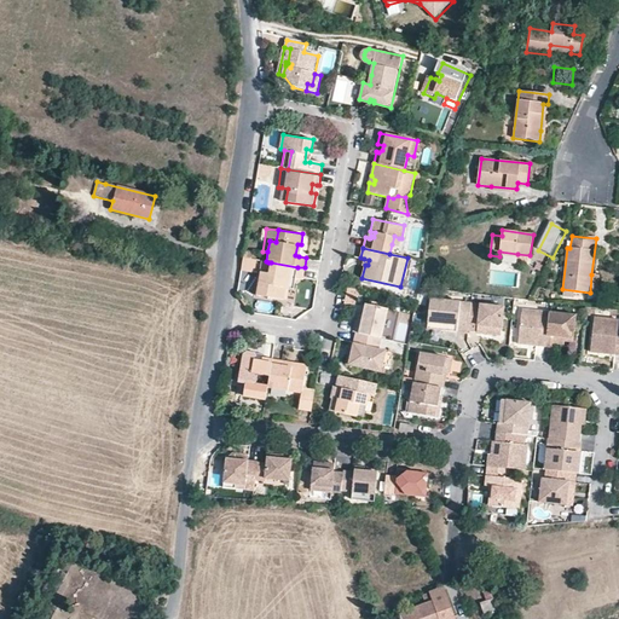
[(256,260),(243,258),(241,271),(254,273),(256,260)]
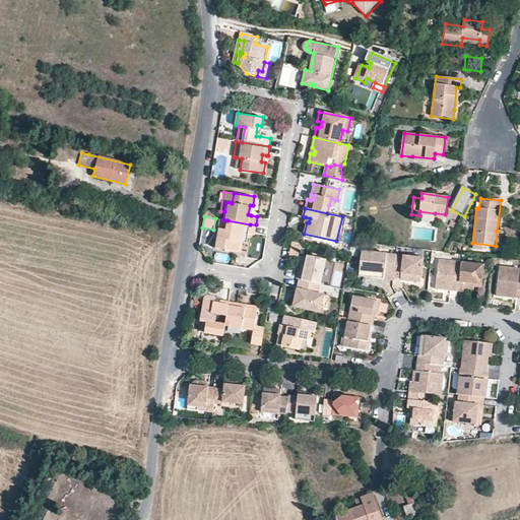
[(343,226),(346,217),(342,216),(336,241),(340,242),(344,228),(343,226)]
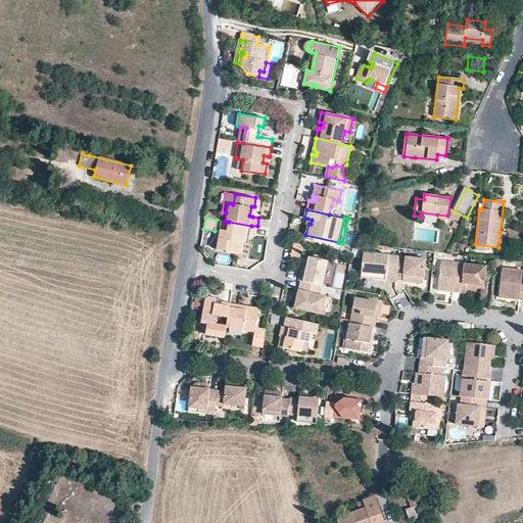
[(227,231),(229,222),(227,222),(225,221),(222,221),(221,230),(227,231)]
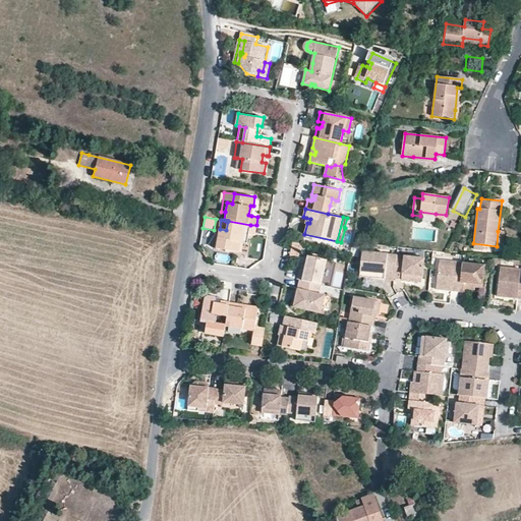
[(250,225),(228,221),(226,230),(220,229),(216,248),(238,252),(240,242),(242,233),(248,234),(250,225)]
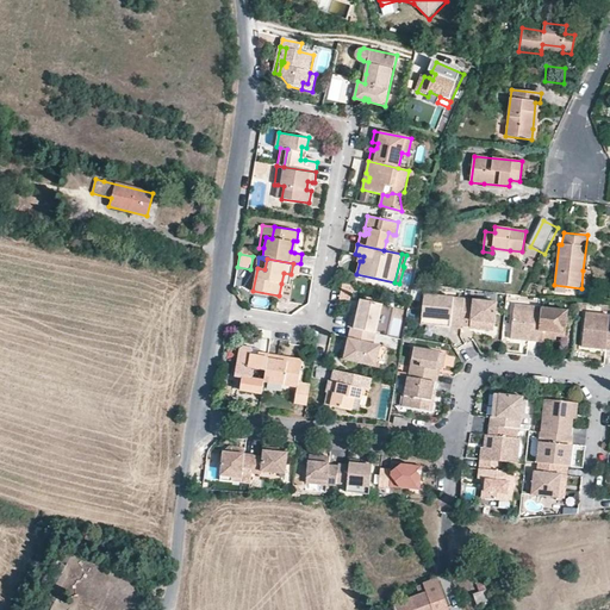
[(290,285),(291,274),(284,273),(281,284),(290,285)]
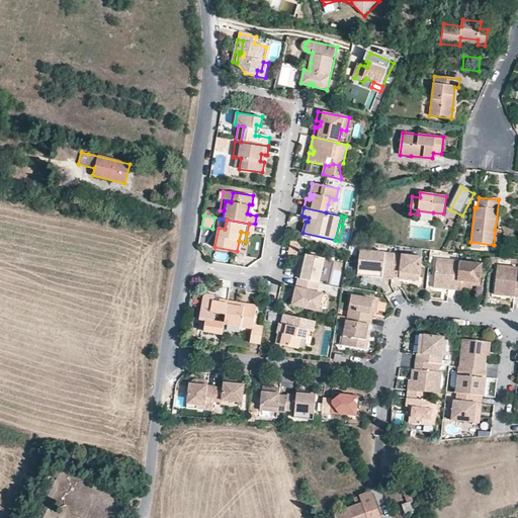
[(391,277),(393,255),(358,252),(357,272),(380,274),(380,280),(391,281),(391,277)]
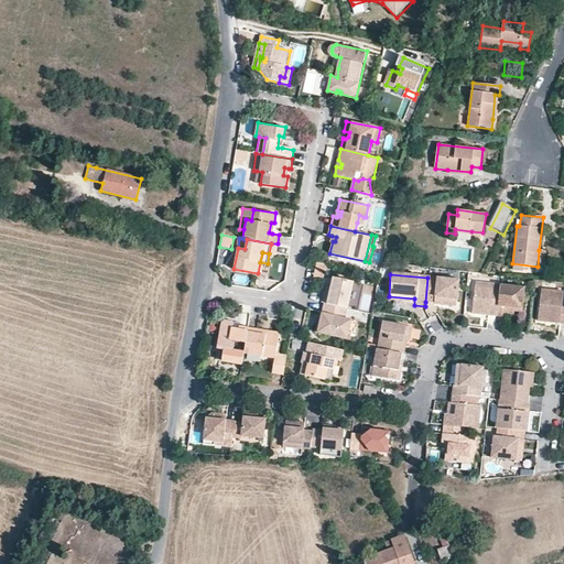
[(322,303),(324,303),(347,308),(355,281),(334,277),(332,285),(328,295),(324,294),(322,303)]
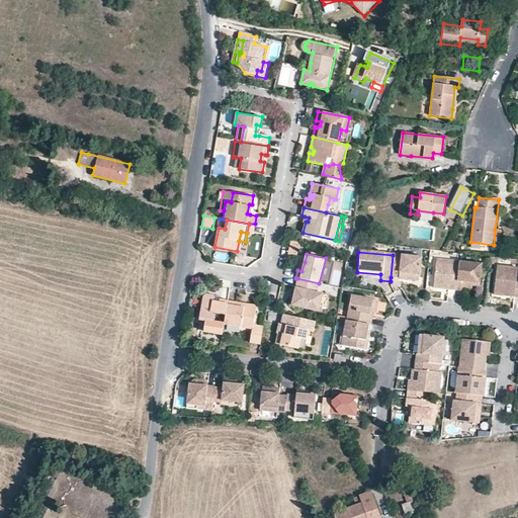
[(420,258),(393,255),(391,277),(398,278),(400,282),(403,277),(405,277),(405,282),(413,283),(418,278),(420,258)]
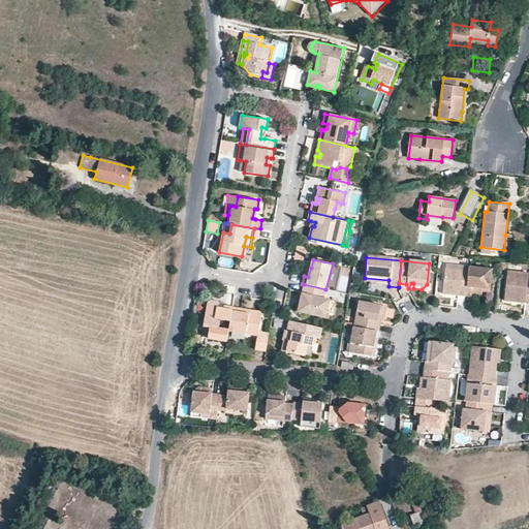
[(333,263),(325,289),(334,291),(340,266),(333,263)]
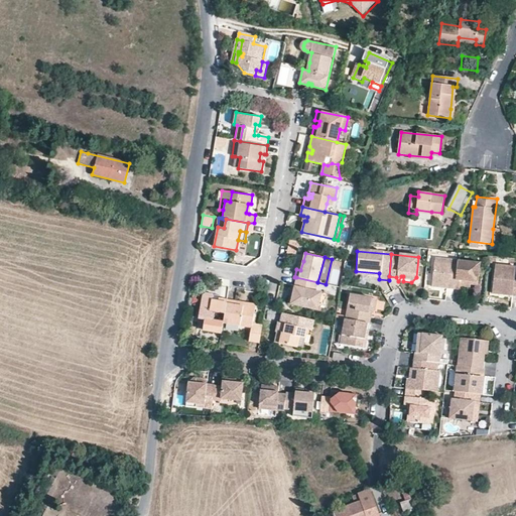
[(445,289),(453,289),(456,261),(433,258),(429,287),(439,288),(443,286),(445,286),(445,289)]
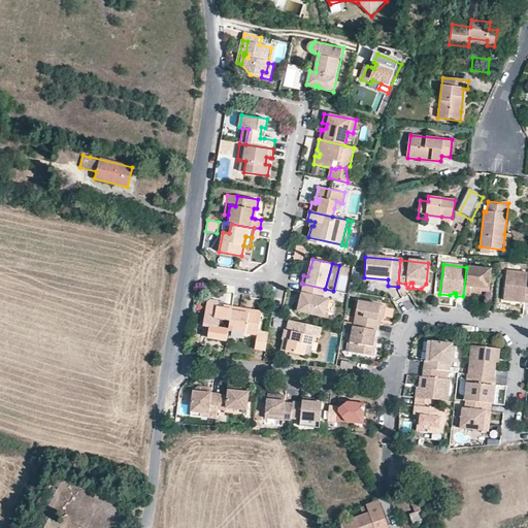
[(466,267),(463,296),(471,297),(471,294),(479,294),(479,291),(487,292),(488,284),(486,283),(487,269),(466,267)]
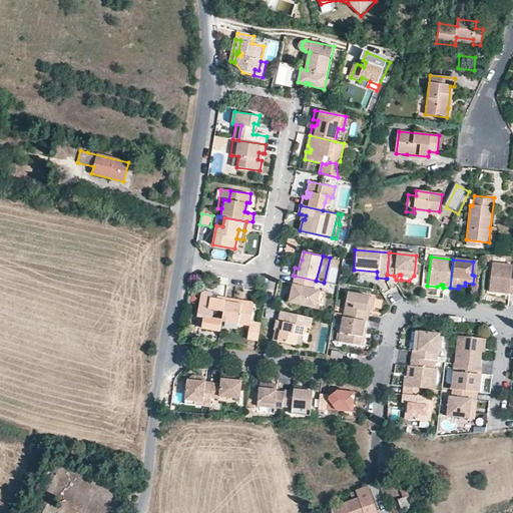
[(511,265),(491,263),(487,293),(512,295),(512,280),(510,280),(511,265)]
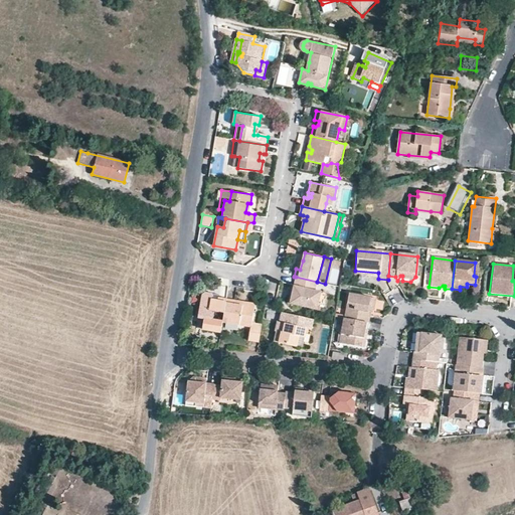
[(354,277),(378,279),(378,273),(355,271),(354,277)]
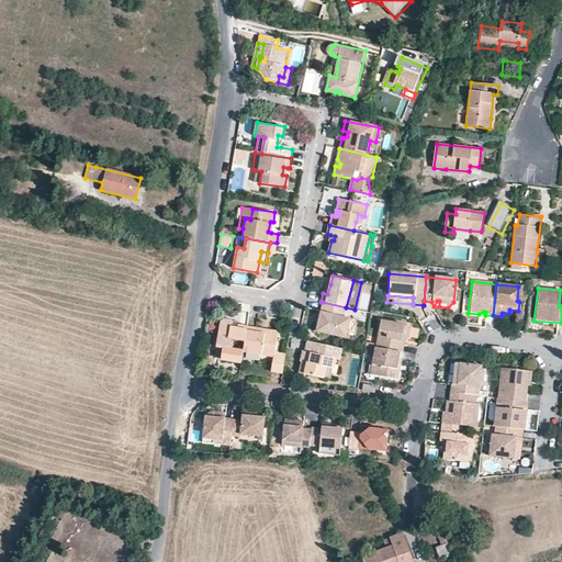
[(346,307),(323,302),(319,317),(316,332),(345,338),(350,319),(344,317),(346,307)]
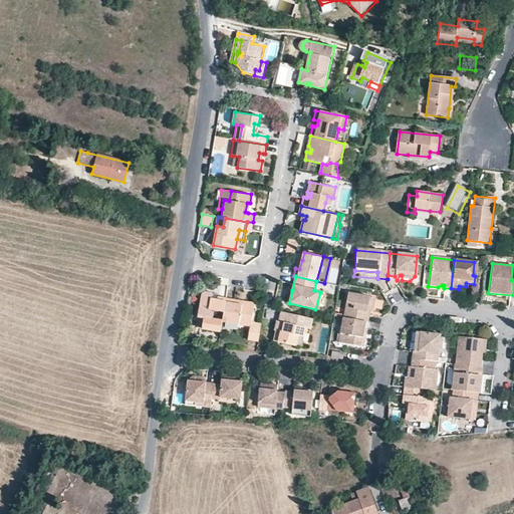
[(203,328),(220,331),(222,320),(226,298),(218,296),(217,300),(212,299),(212,296),(213,293),(205,292),(202,294),(198,317),(204,318),(203,328)]
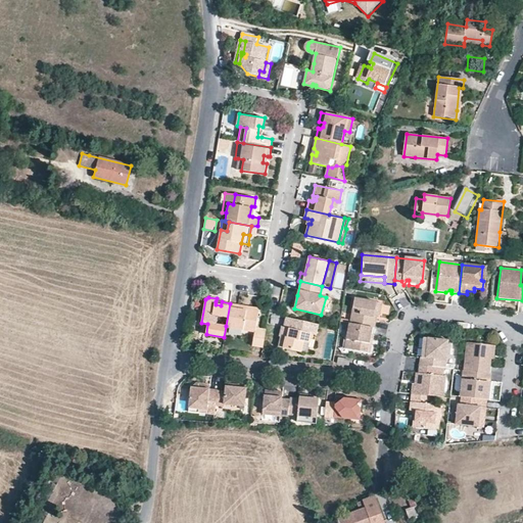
[(352,299),(348,325),(349,325),(373,329),(374,322),(372,321),(372,317),(375,317),(377,318),(379,304),(352,299)]
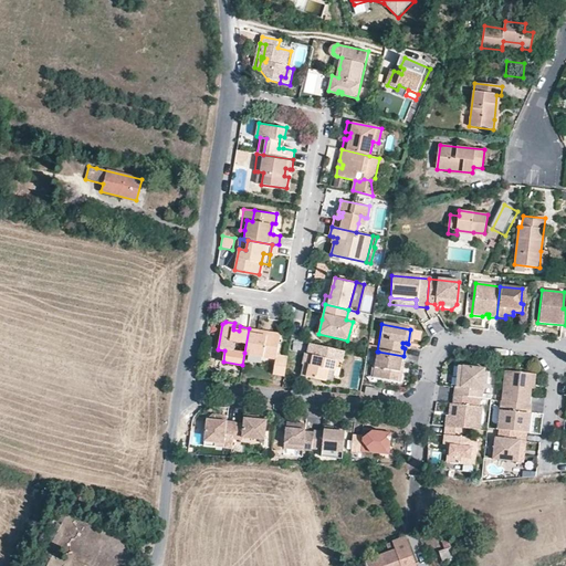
[(266,336),(266,331),(249,328),(244,353),(276,358),(274,374),(285,376),(289,355),(286,355),(278,354),(280,338),(266,336)]
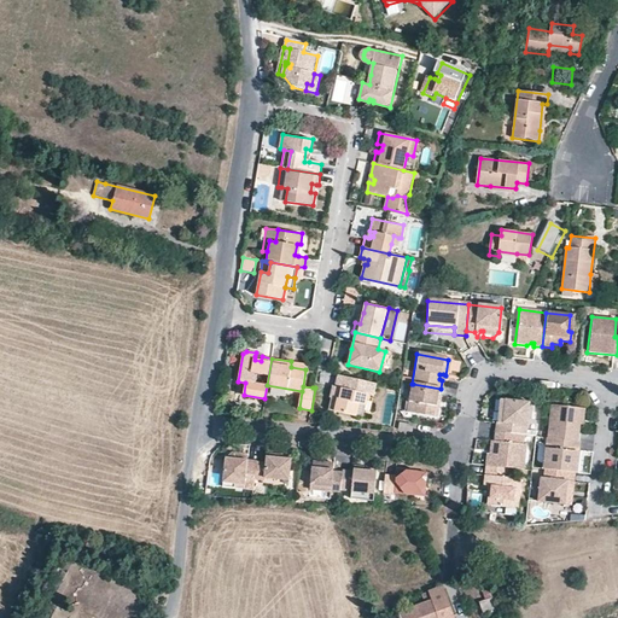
[(375,384),(339,375),(337,386),(333,386),(332,395),(332,396),(330,409),(356,415),(356,413),(359,402),(366,404),(368,395),(373,396),(375,384)]
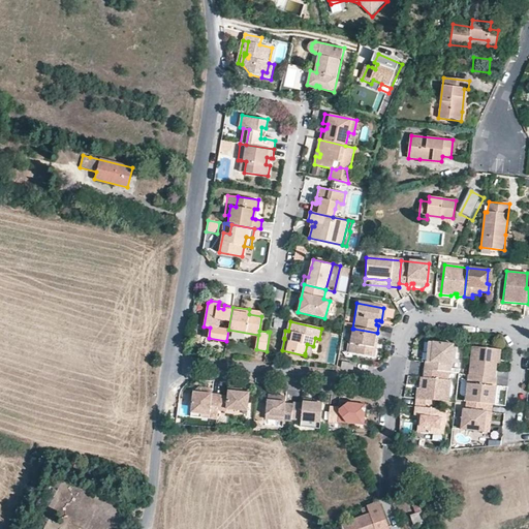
[(377,341),(378,334),(377,333),(353,329),(350,345),(354,346),(352,355),(371,359),(374,340),(377,341)]
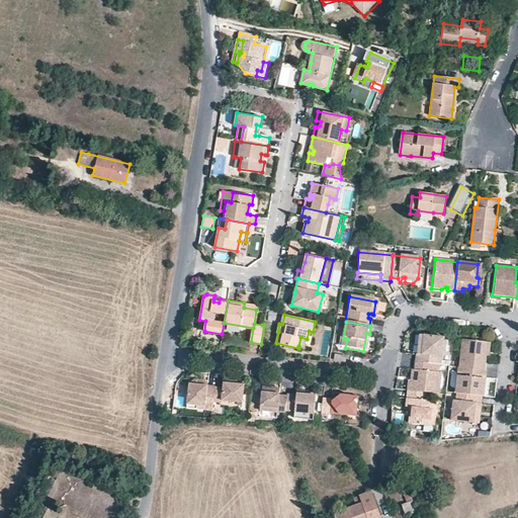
[(437,366),(441,366),(444,338),(418,334),(417,347),(421,347),(421,355),(417,354),(415,354),(415,363),(437,366)]
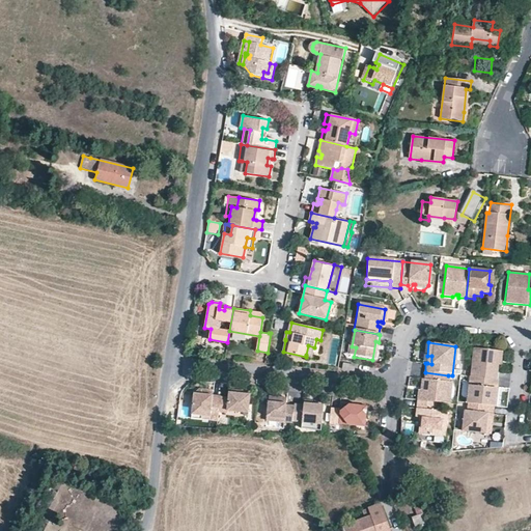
[(469,378),(495,381),(497,366),(497,363),(500,363),(501,353),(471,348),(468,378),(469,378)]
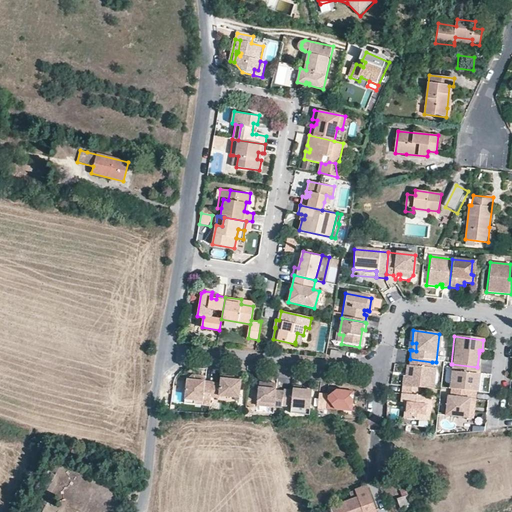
[(432,362),(410,359),(409,367),(408,378),(405,378),(404,387),(418,389),(431,391),(433,370),(431,370),(430,370),(430,368),(431,368),(432,362)]
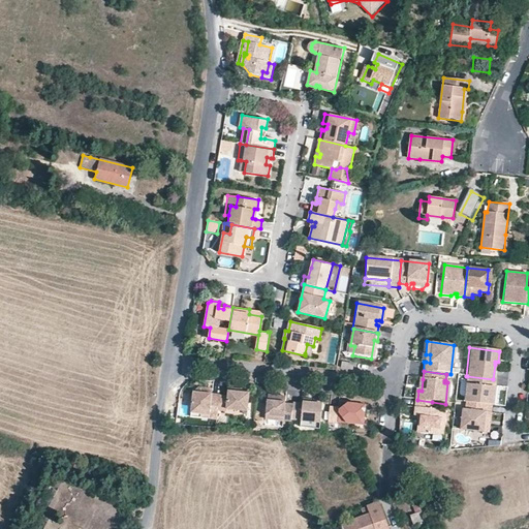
[(493,379),(467,376),(466,392),(463,392),(462,403),(464,403),(490,406),(492,406),(495,406),(496,395),(493,394),(494,389),(495,379),(493,379)]
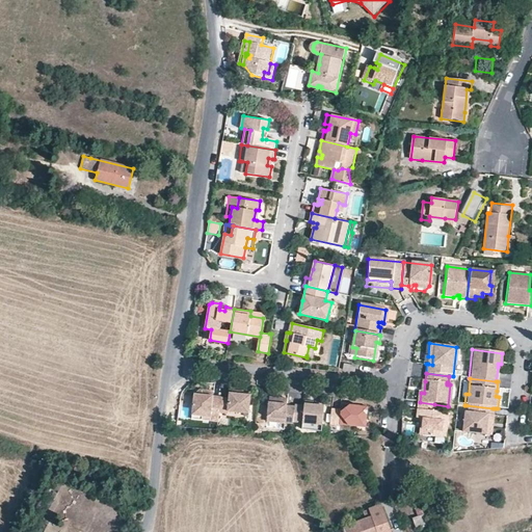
[(201,418),(217,419),(218,410),(220,396),(212,395),(210,395),(207,393),(207,390),(197,389),(192,392),(190,413),(201,414),(201,418)]
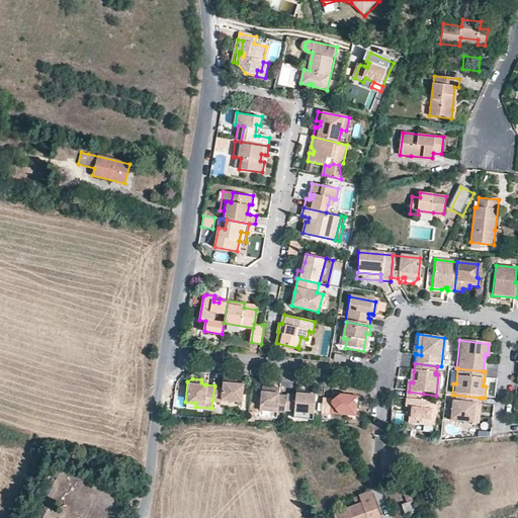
[(222,385),(214,385),(212,400),(221,401),(221,399),(241,401),(243,383),(235,382),(222,381),(222,385)]
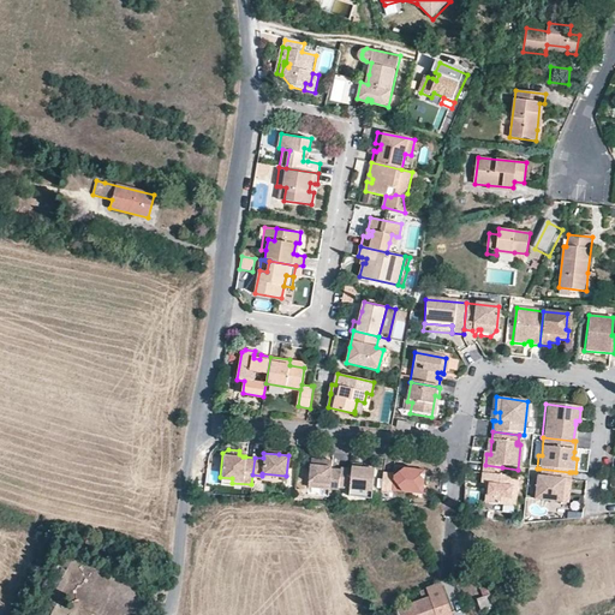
[(306,487),(338,489),(339,487),(340,469),(330,469),(330,465),(326,464),(323,459),(310,459),(306,487)]
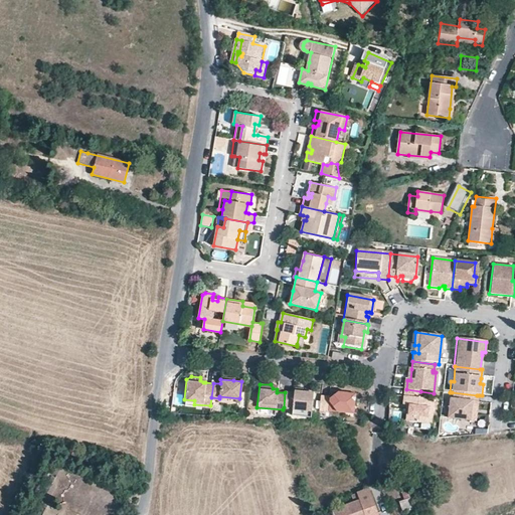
[(420,391),(406,389),(402,389),(402,396),(402,406),(405,406),(407,407),(407,410),(404,410),(404,423),(430,426),(432,401),(419,400),(420,391)]
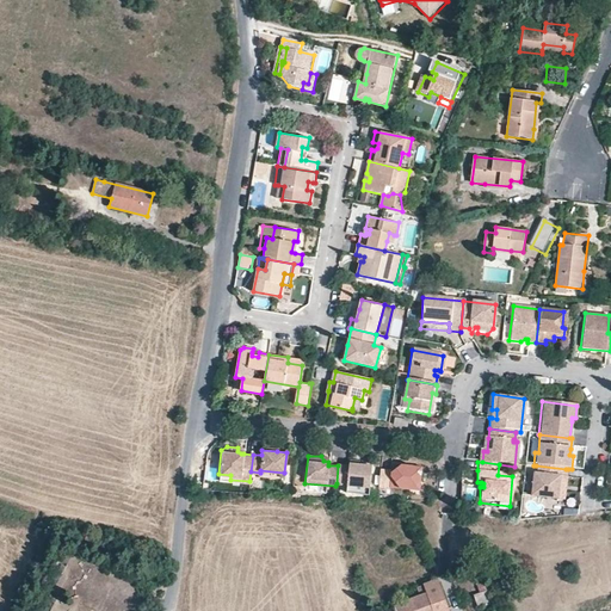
[(338,463),(338,466),(337,483),(356,486),(369,487),(370,466),(358,464),(349,463),(349,466),(338,463)]
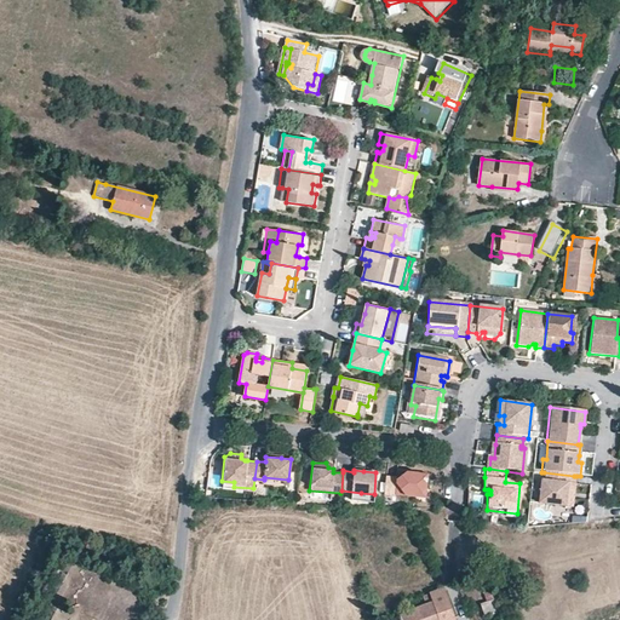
[(396,477),(386,476),(384,494),(396,495),(397,494),(418,497),(428,489),(430,475),(407,472),(403,475),(396,474),(396,477)]
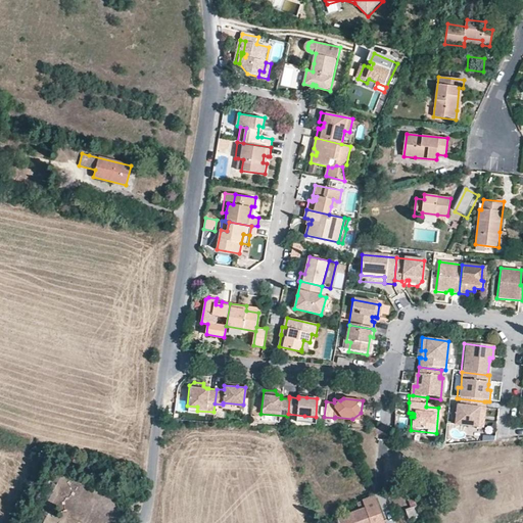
[(484,401),(459,398),(458,407),(456,407),(454,427),(478,429),(479,418),(484,418),(485,410),(483,410),(484,401)]
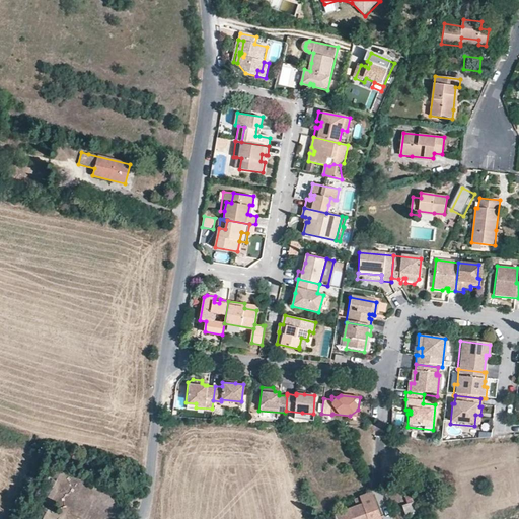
[(380,518),(382,518),(372,492),(361,497),(360,497),(360,499),(355,501),(357,507),(335,514),(336,518),(380,518)]
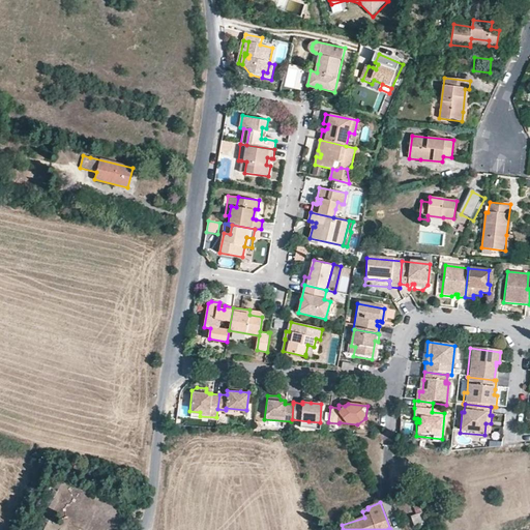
[(428,521),(424,511),(411,517),(414,525),(428,521)]
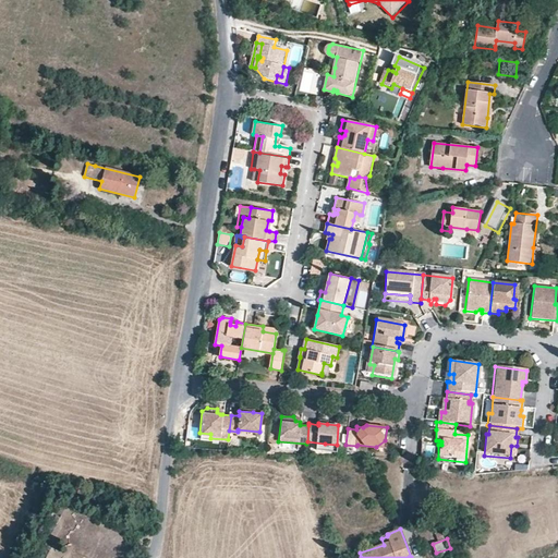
All buildings are outlined.
